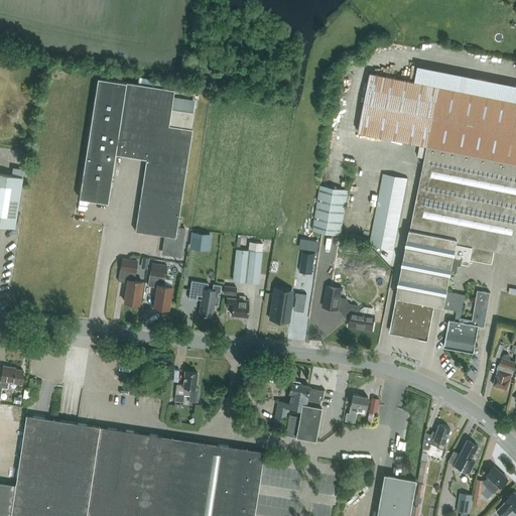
[(398,296),(391,331),(427,338),(434,303),(444,305),(447,291),(452,270),(457,271),(459,263),(470,265),(471,258),(492,263),(495,250),(515,254),(515,101),(439,86),(371,73),(359,132),(427,145),(397,296),(398,296)]
